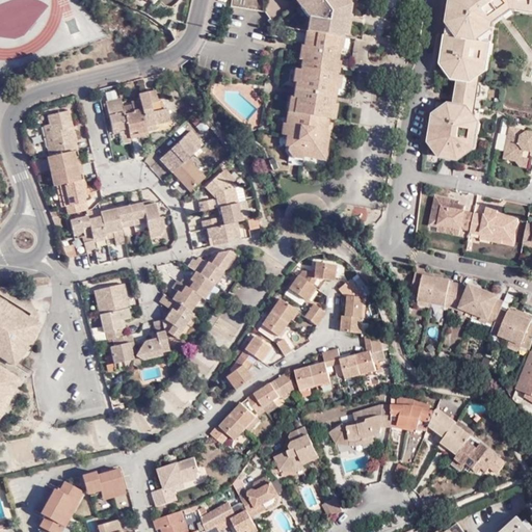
[(274,0),(276,3),(268,8),(273,17),(291,6),(287,0),(274,0)]
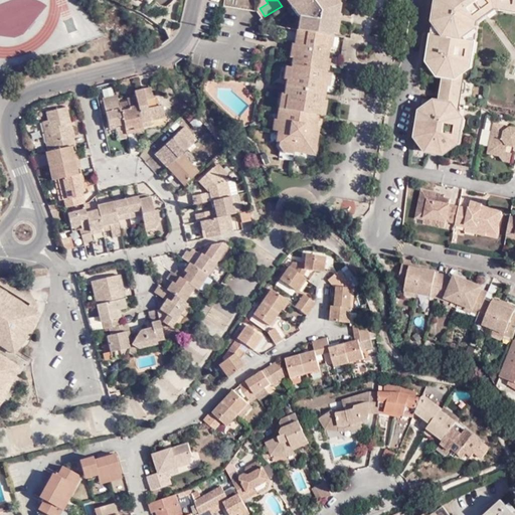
[(291,0),(289,3),(297,14),(295,28),(297,28),(329,33),(329,31),(327,30),(330,10),(333,11),(334,1),(332,0),(291,0)]
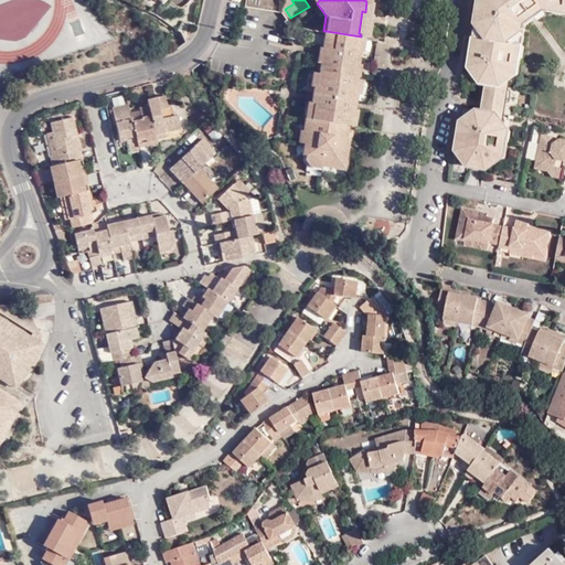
[(544,10),(550,11),(551,0),(483,0),(481,19),(476,18),(472,39),(478,40),(520,49),(524,24),(544,10)]
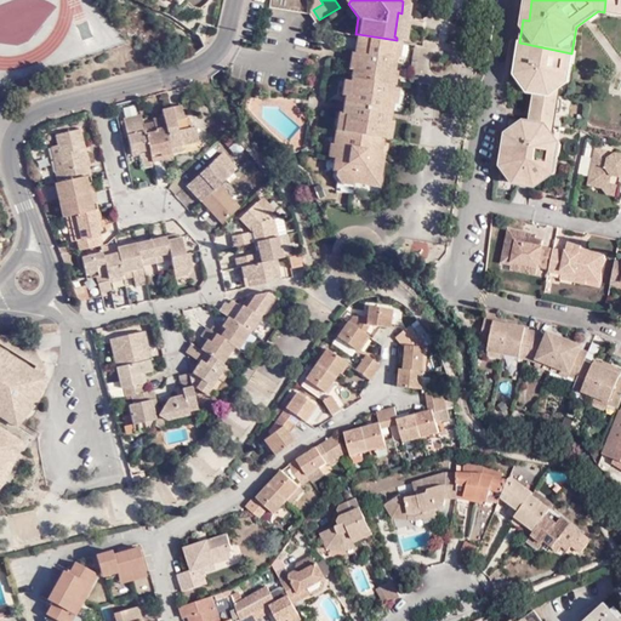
[(620,0),(605,0),(604,12),(620,13),(620,0)]
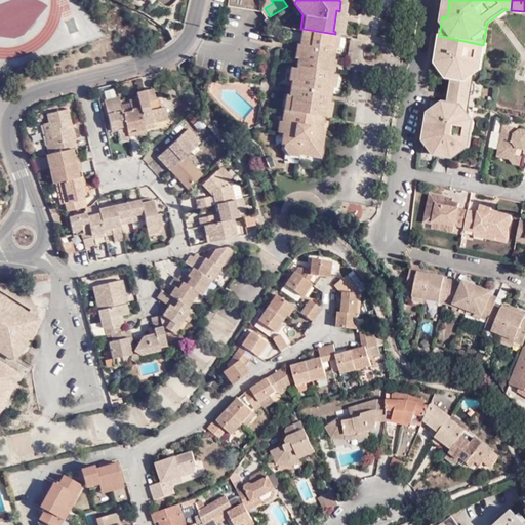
[(335,34),(303,29),(300,45),(297,59),(296,69),(292,68),(291,81),(288,95),(291,96),(289,112),(283,111),(281,122),(284,122),(282,134),(281,145),(284,146),(283,150),(287,156),(299,158),(299,156),(321,159),(325,129),(321,129),(323,117),(325,103),(329,104),(332,88),(335,88),(336,76),(333,75),(335,61),(332,59),(334,48),(337,48),(339,35),(335,34)]
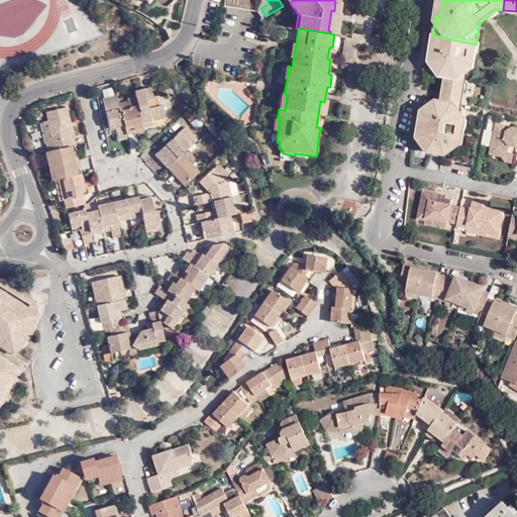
[(473,68),(476,44),(437,36),(434,56),(429,55),(428,63),(438,76),(444,77),(441,102),(460,106),(464,81),(457,79),(473,68)]
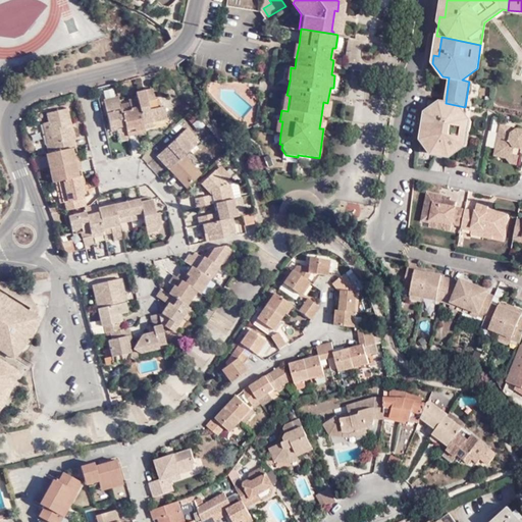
[(217,69),(211,67),(206,77),(212,81),(217,69)]
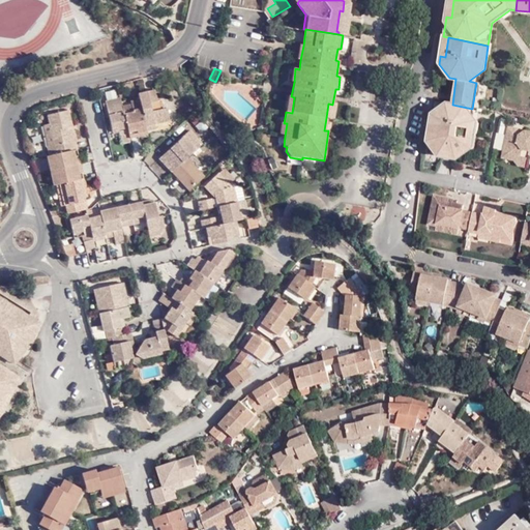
[(154,91),(137,94),(139,99),(146,135),(169,129),(171,125),(168,109),(168,110),(164,111),(162,101),(157,101),(154,91)]
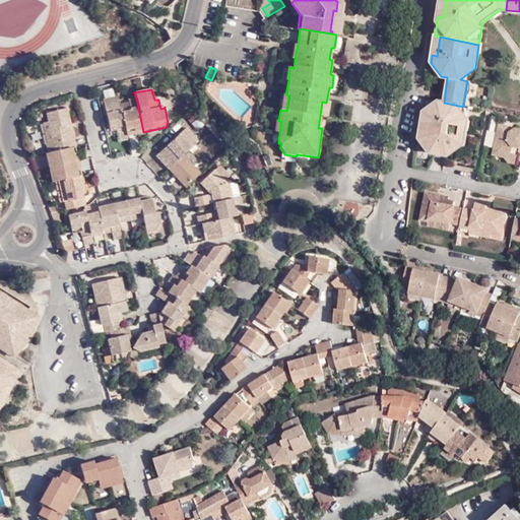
[(118,99),(117,96),(101,101),(108,130),(110,129),(116,128),(117,131),(119,141),(127,139),(126,136),(119,106),(118,103),(118,99)]
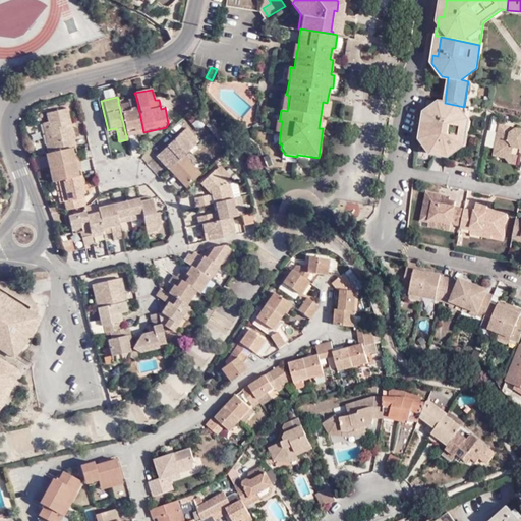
[(143,132),(136,98),(126,101),(127,104),(119,106),(126,136),(143,132)]
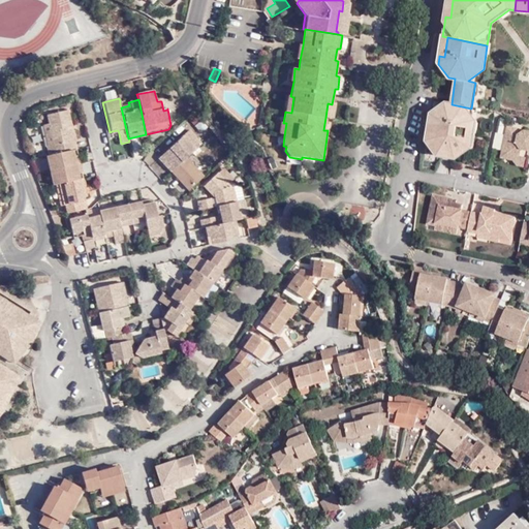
[(452,104),(445,103),(431,115),(427,141),(438,157),(456,160),(471,148),(475,121),(470,114),(471,109),(452,104)]
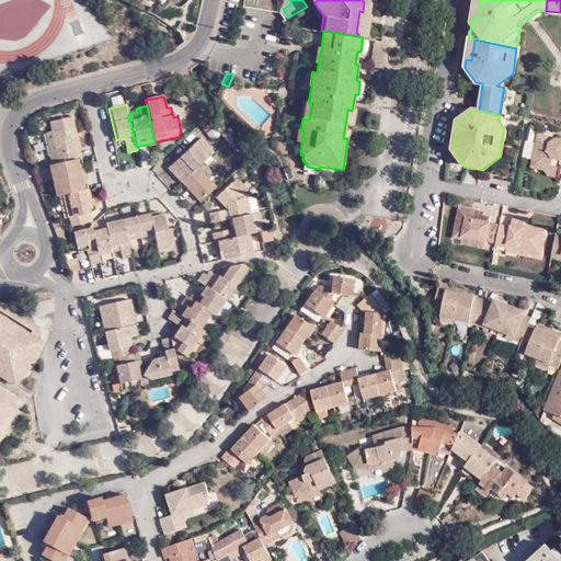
[(52,161),(53,165),(77,160),(81,159),(79,149),(75,150),(71,135),(76,134),(72,117),(49,123),(53,134),(57,153),(50,156),(52,161)]
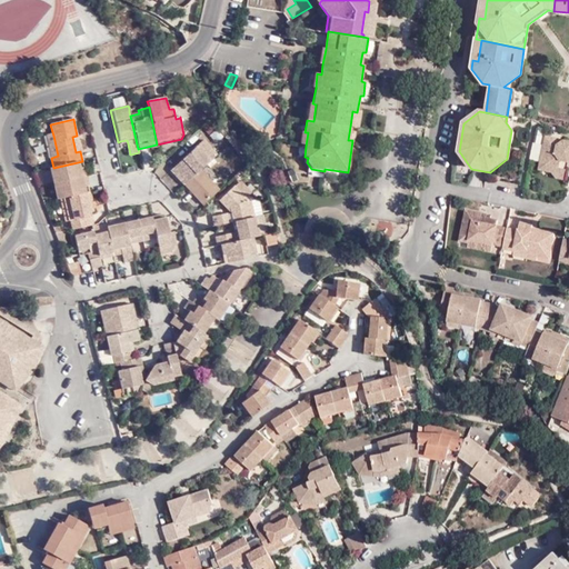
[(209,122),(202,129),(209,136),(216,128),(209,122)]
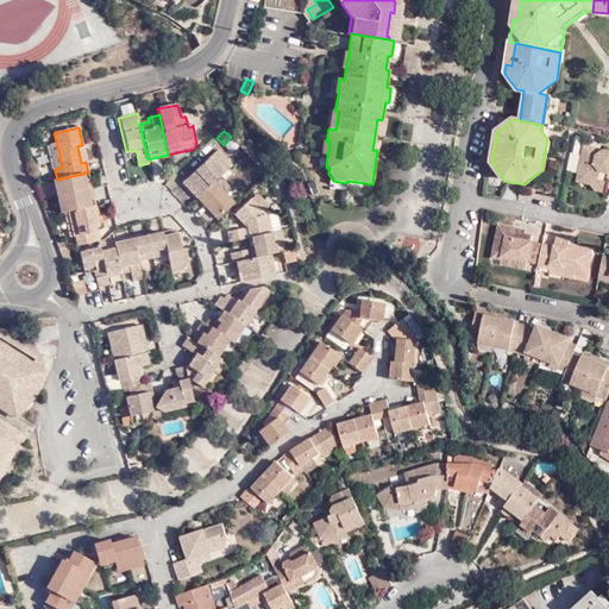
[(50,146),(55,169),(62,167),(57,145),(50,146)]
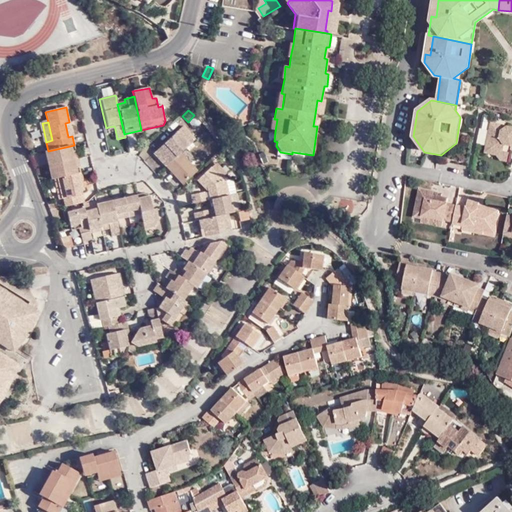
[(511,146),(511,127),(490,123),(485,148),(510,153),(510,151),(511,146)]
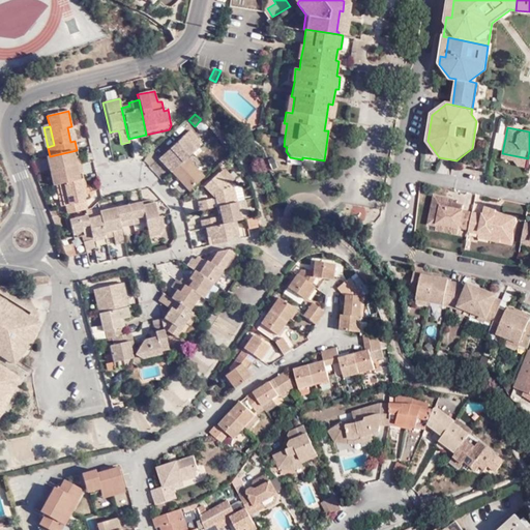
[(194,151),(201,144),(188,130),(180,137),(194,151)]
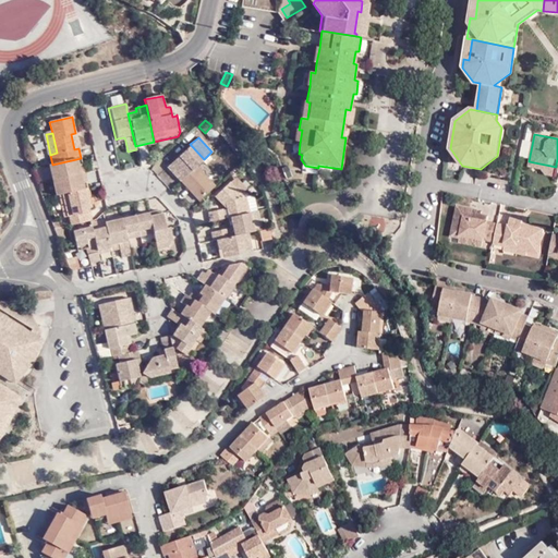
[(194,167),(204,159),(190,144),(164,167),(179,182),(194,167)]
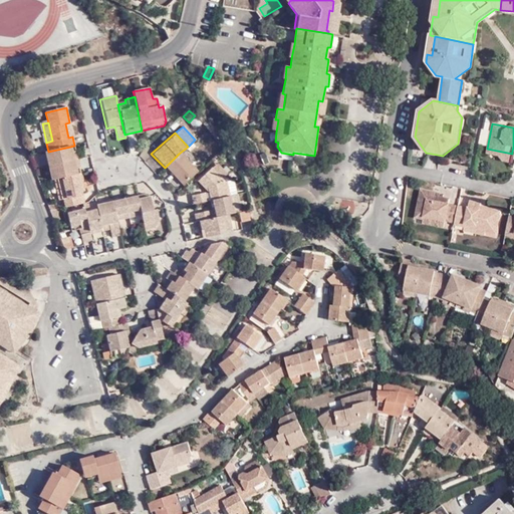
[(48,152),(51,166),(73,161),(71,153),(70,147),(48,152)]
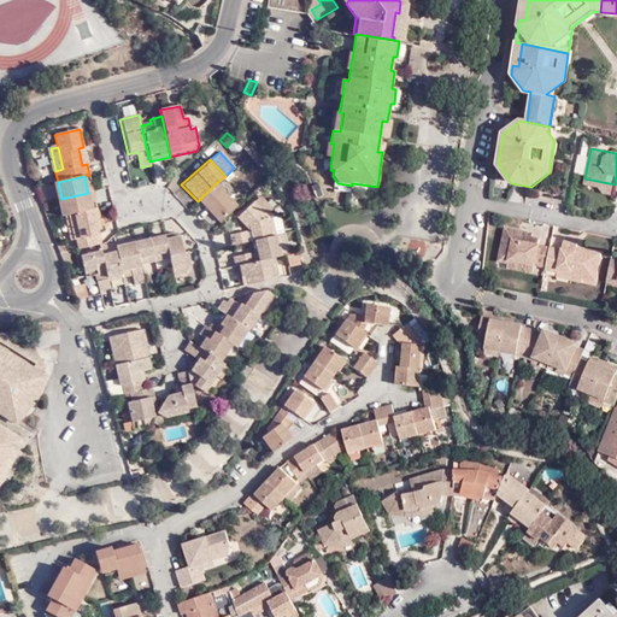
[(265,192),(272,184),(268,177),(259,184),(265,192)]
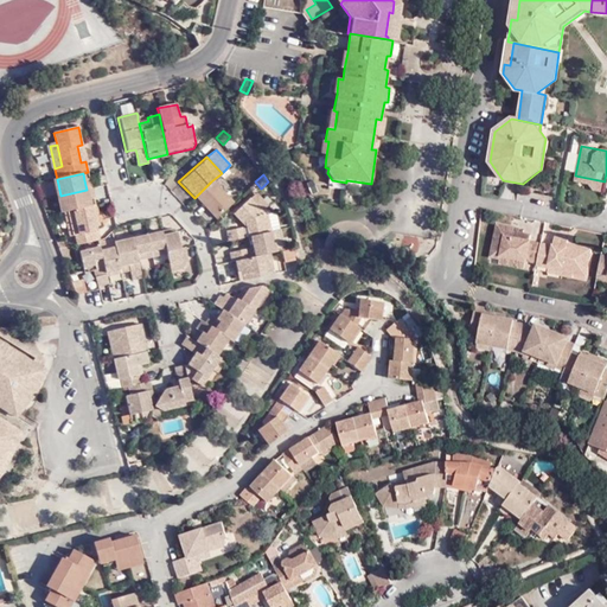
[(605,181),(575,176),(574,181),(581,181),(589,184),(593,189),(602,191),(605,181)]
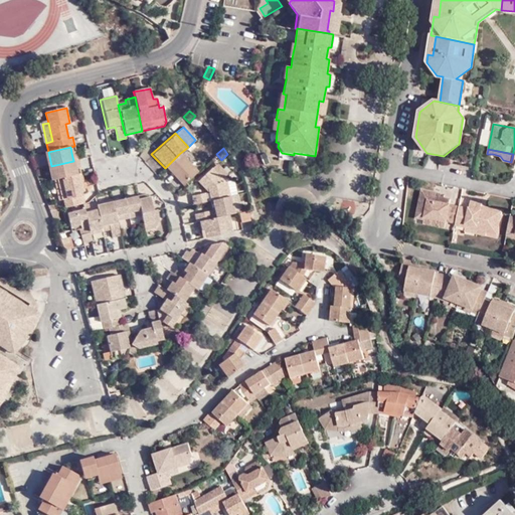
[(196,172),(179,154),(165,168),(182,186),(196,172)]
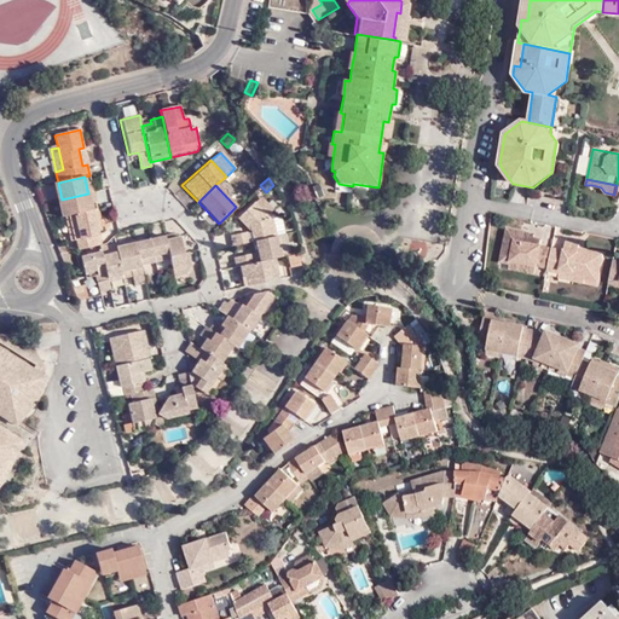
[(88,194),(62,200),(64,207),(65,217),(92,210),(90,201),(88,194)]
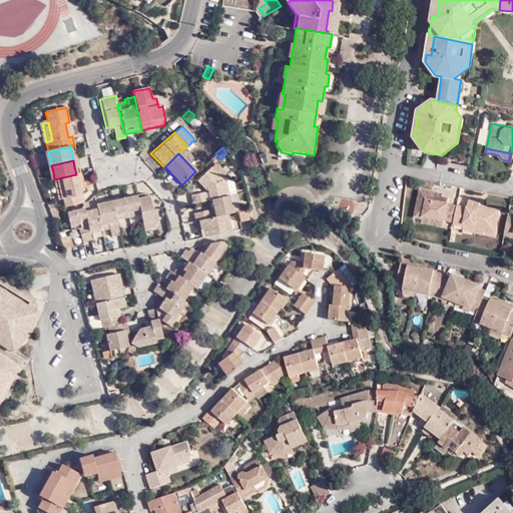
[(215,163),(211,167),(221,178),(226,174),(215,163)]
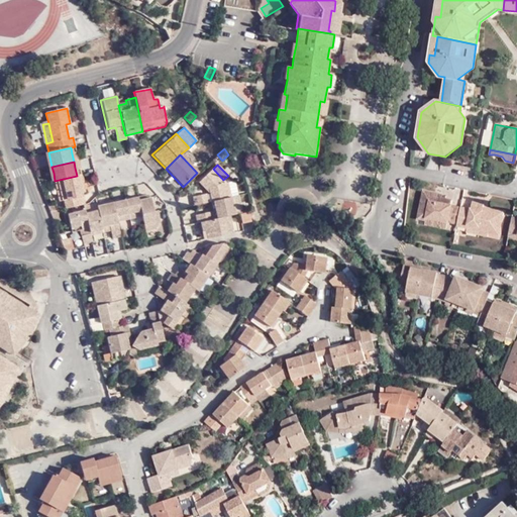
[(213,201),(230,197),(227,183),(225,183),(223,180),(213,169),(213,168),(201,179),(209,188),(209,194),(211,202),(213,201)]
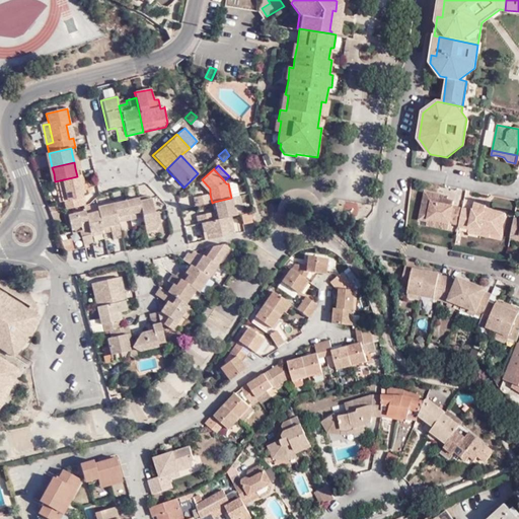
[(55,181),(59,196),(65,195),(83,191),(86,190),(82,175),(81,175),(77,176),(55,181)]
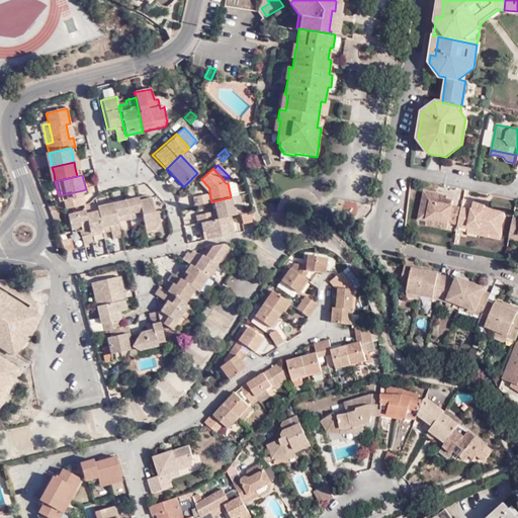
[(198,181),(209,194),(209,188),(201,179),(198,181)]
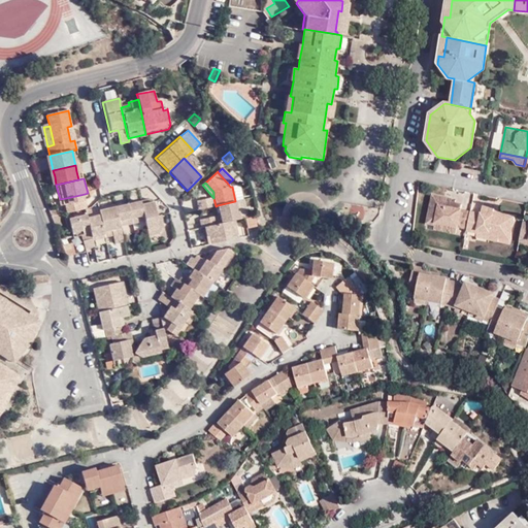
[(65,205),(67,212),(85,208),(88,207),(86,197),(85,194),(66,198),(68,204),(65,205)]
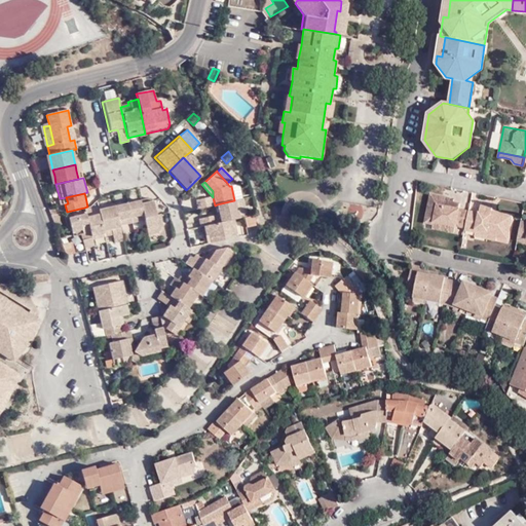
[(452,226),(464,228),(467,213),(457,211),(458,204),(444,201),(444,198),(427,194),(422,220),(431,222),(431,225),(452,230),(452,226)]
